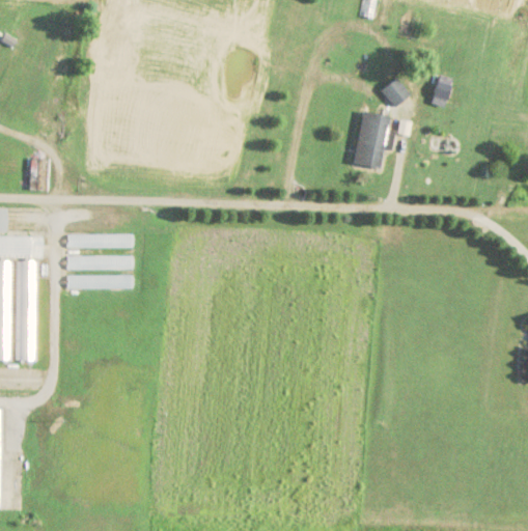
[(365,0),(362,17),(376,19),(379,0),(365,0)]
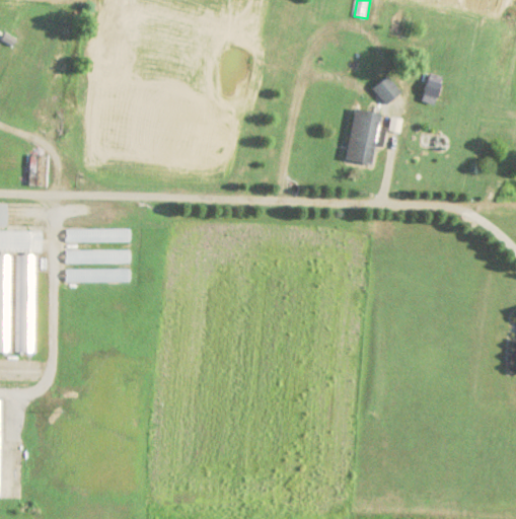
[(442,84),(430,80),(426,93),(437,97),(442,84)]
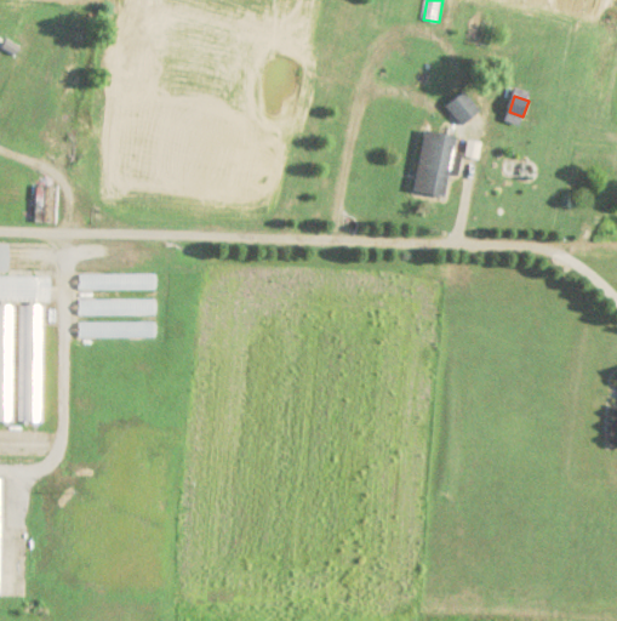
[(415,193),(447,197),(456,135),(423,131),(415,193)]
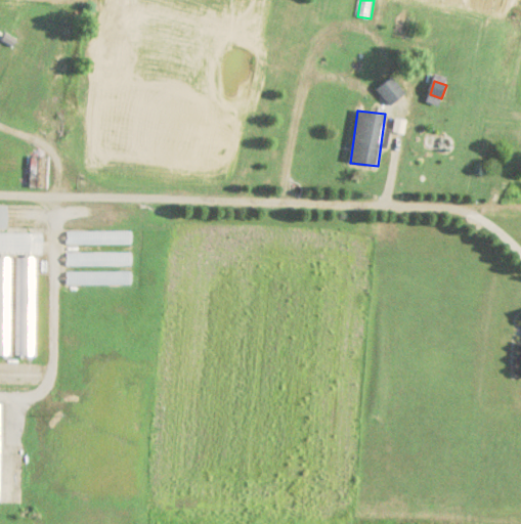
[(48,189),(48,158),(30,157),(29,188),(48,189)]
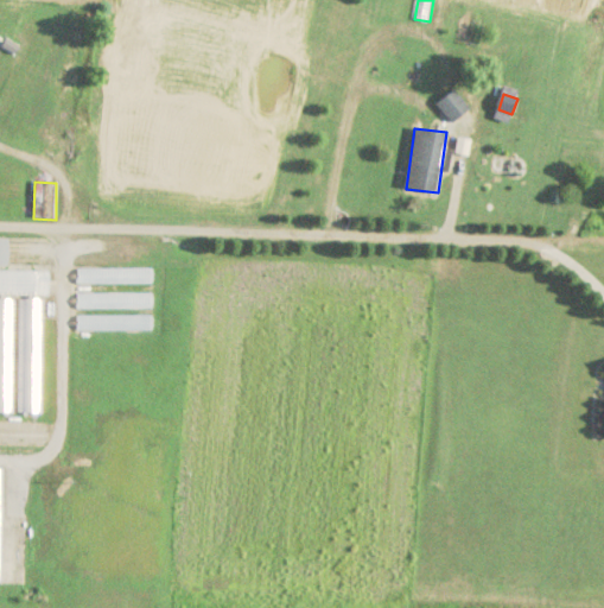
[(153,268),(78,268),(78,285),(153,285),(153,268)]
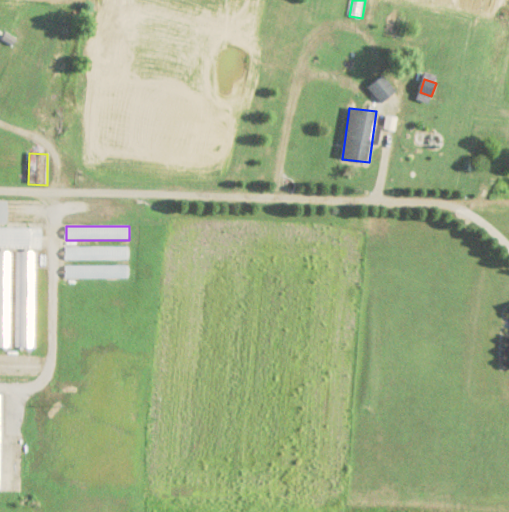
[(42,228),(0,228),(0,248),(42,249),(42,228)]
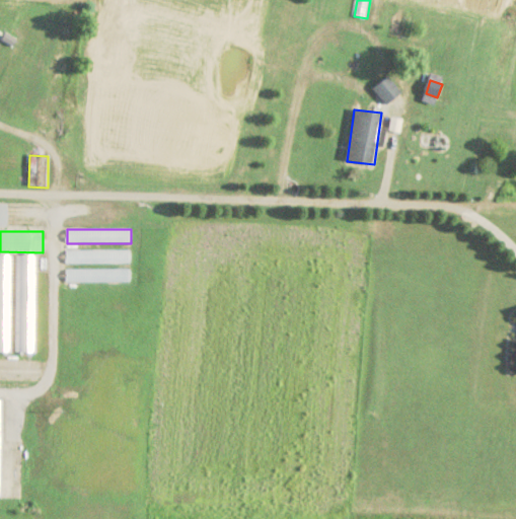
[(67,250),(67,264),(131,264),(131,250),(67,250)]
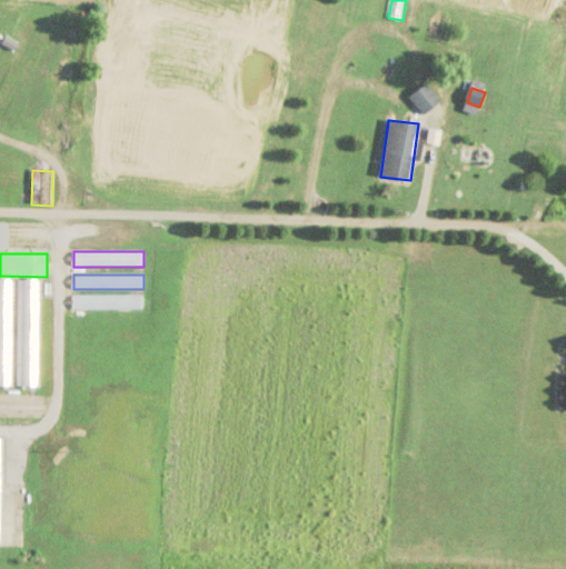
[(12,281),(0,281),(0,387),(12,387),(12,281)]
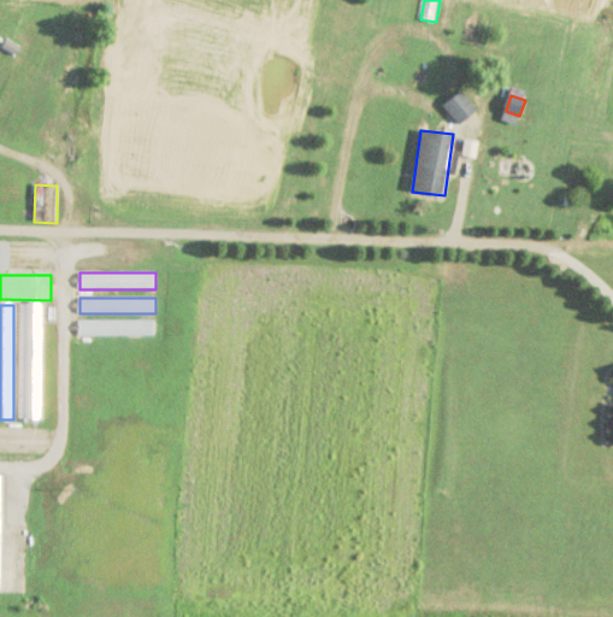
[(21,305),(21,421),(42,421),(42,305),(21,305)]
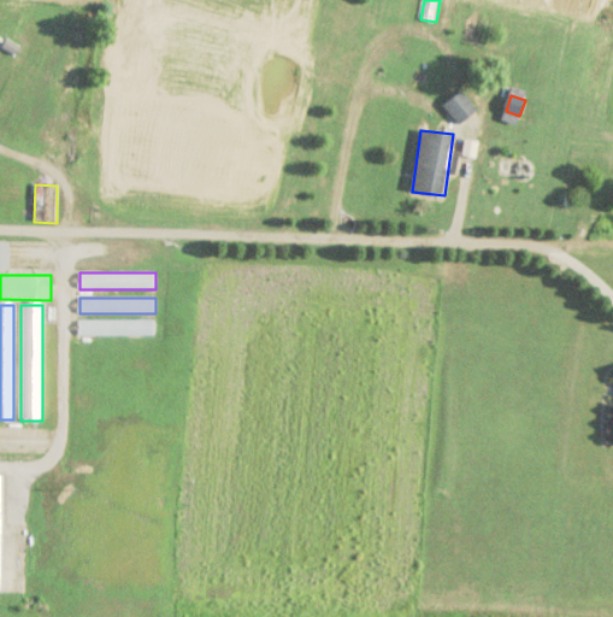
[(155,321),(80,321),(80,336),(155,336),(155,321)]
